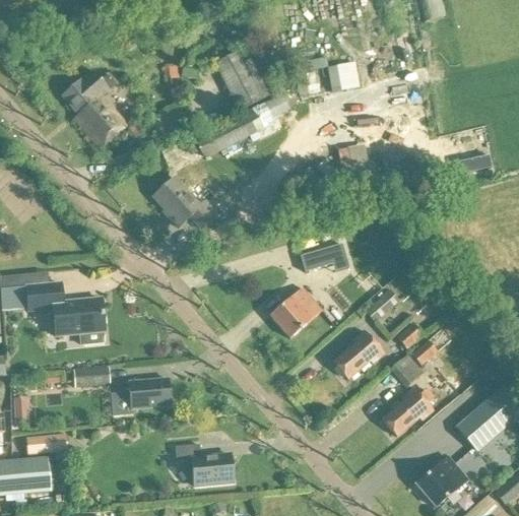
[(240,51),(213,63),(237,110),(269,94),(252,57),(244,60),(240,51)]
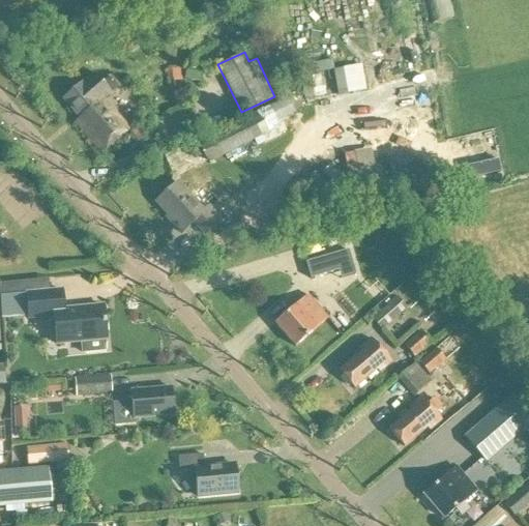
[(282,119),(296,113),(294,108),(305,105),(300,66),(286,68),(288,94),(187,144),(200,166),(254,138),(258,144),(287,129),(282,119)]
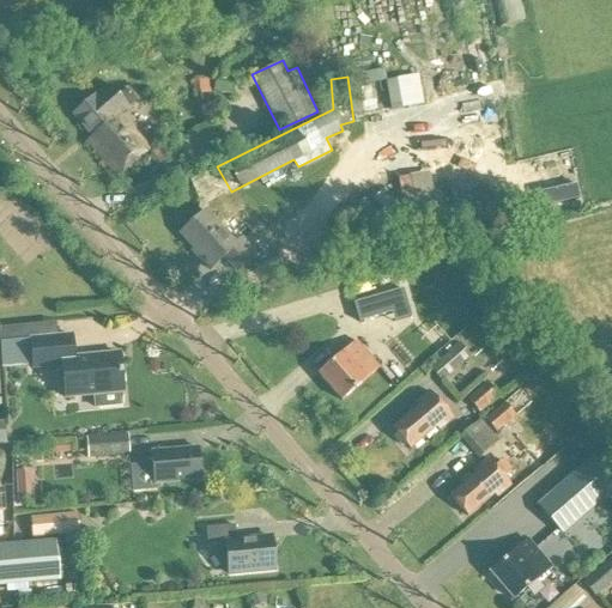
[(213,92),(211,78),(201,79),(204,93),(213,92)]
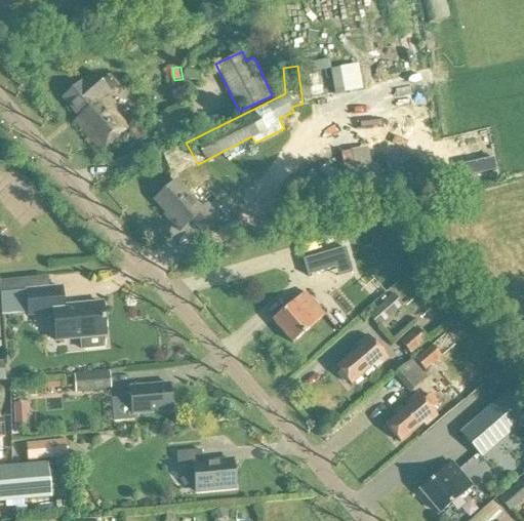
[(113,89),(122,81),(112,69),(104,76),(113,89)]
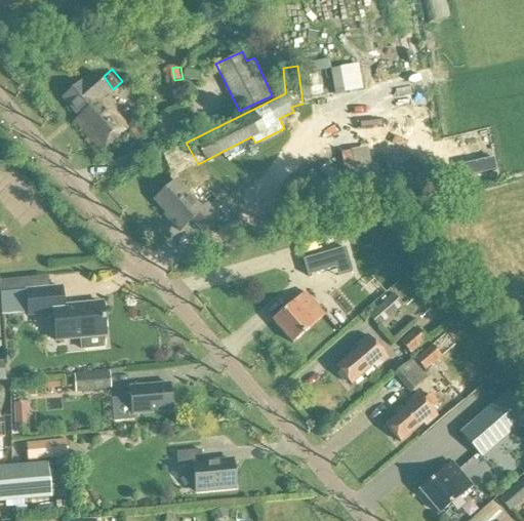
[(99,148),(128,124),(103,95),(110,89),(95,71),(83,80),(83,79),(63,95),(79,116),(75,119),(99,148)]
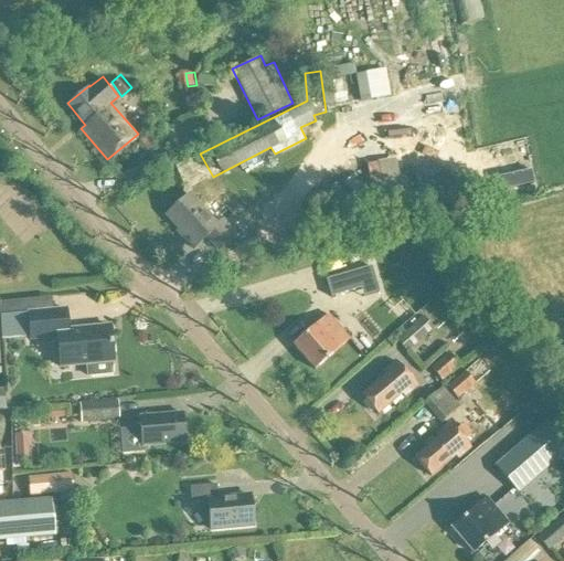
[(396,157),(368,162),(376,217),(405,212),(396,157)]
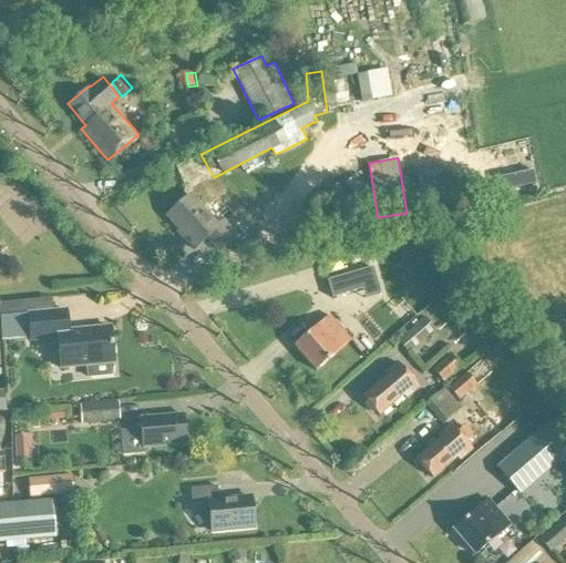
[(186,234),(184,235),(195,247),(207,236),(219,249),(238,232),(224,217),(217,223),(189,193),(167,213),(186,234)]
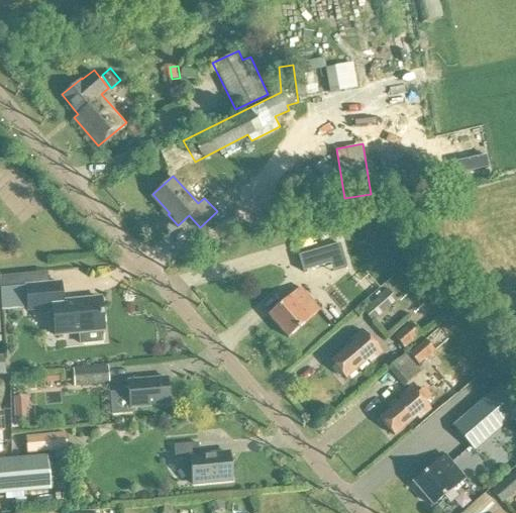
[(314,183),(280,188),(283,209),(332,202),(330,194),(316,196),(314,183)]
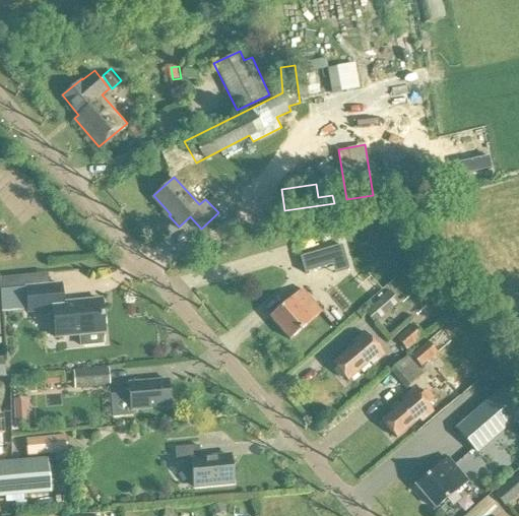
[(332,264),(327,248),(300,256),(305,271),(332,264)]
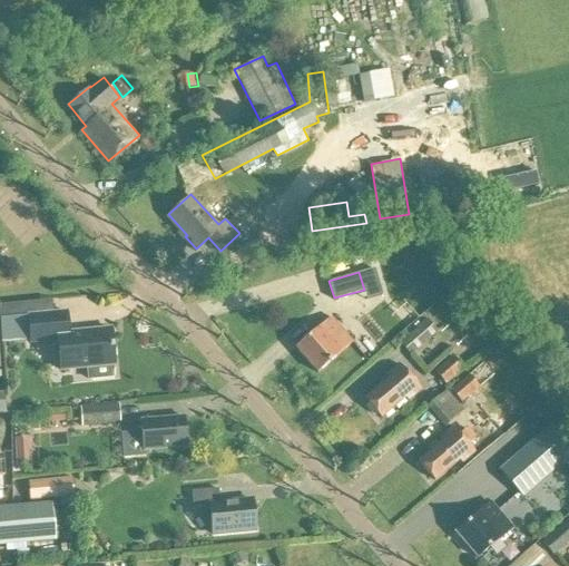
[(67,310),(54,311),(0,315),(2,334),(31,332),(31,340),(59,338),(61,368),(86,366),(88,378),(113,376),(111,363),(115,362),(111,327),(69,330),(67,310)]
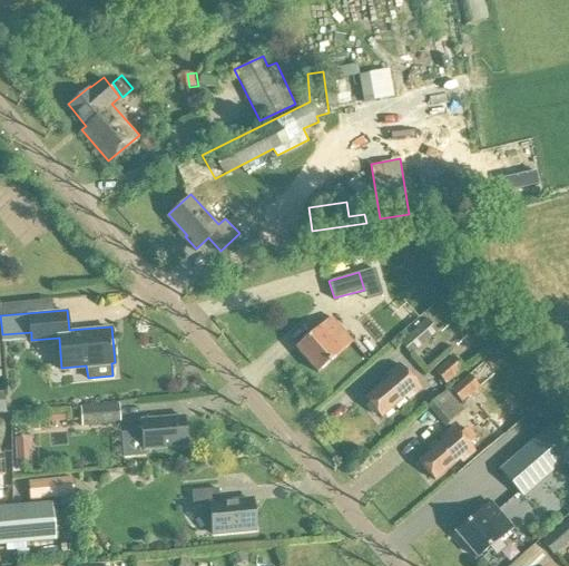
[(317,371),(353,340),(331,314),(296,345),(317,371)]
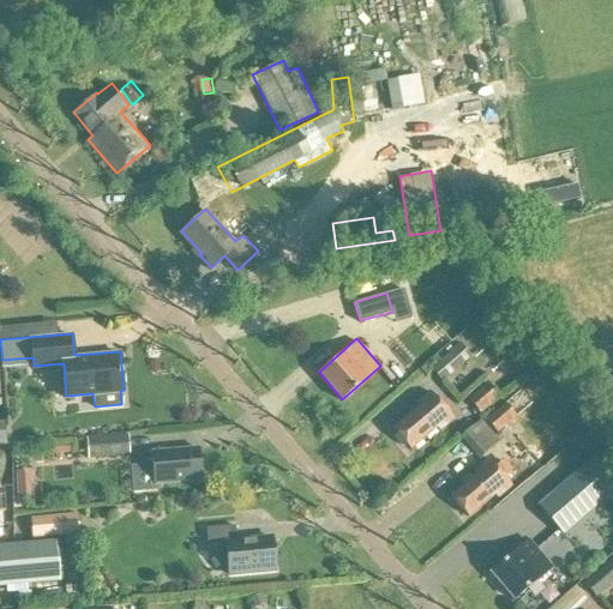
[(461,341),(431,366),(443,380),(473,355),(461,341)]
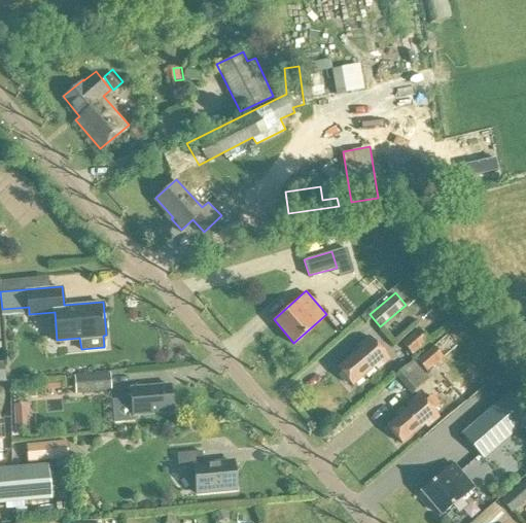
[(413,354),(430,339),(419,327),(402,341),(413,354)]
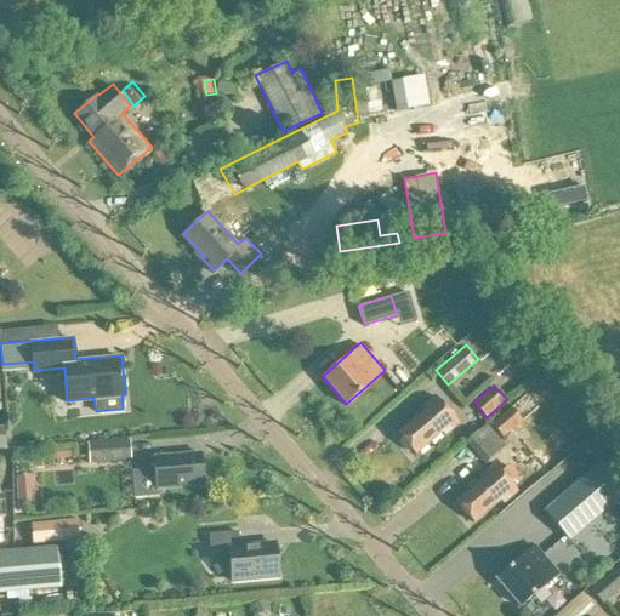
[(441,437),(459,422),(434,393),(421,405),(424,409),(398,431),(415,452),(438,433),(441,437)]
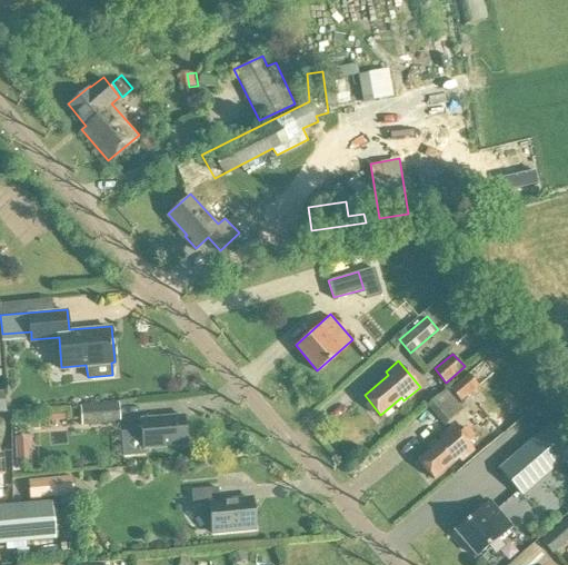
[(461,399),(478,385),(467,373),(450,387),(461,399)]
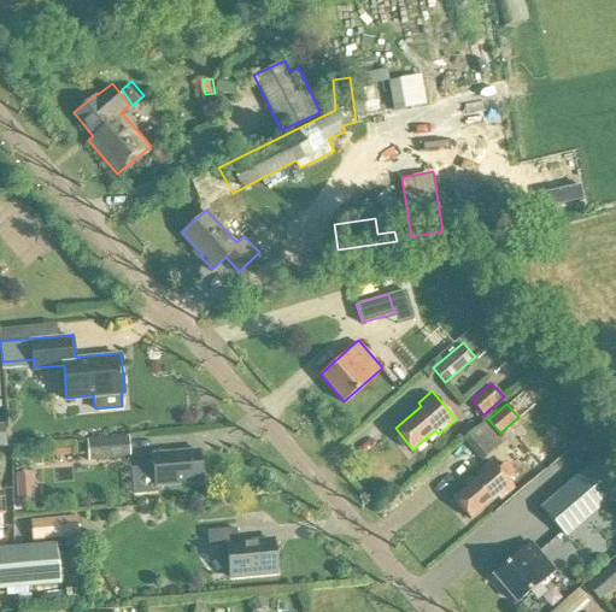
[(0,441),(15,441),(13,419),(0,419),(0,441)]
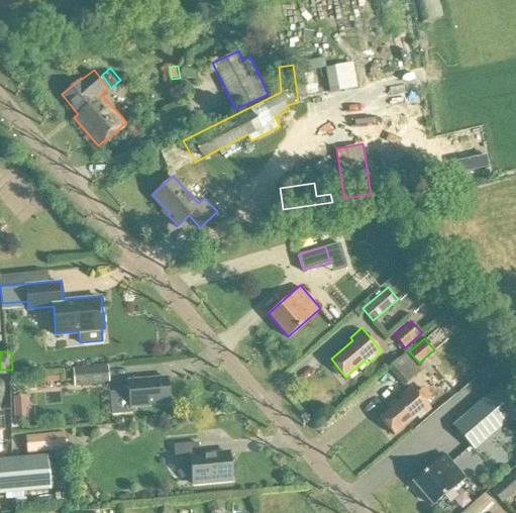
[(405,383),(421,370),(405,351),(390,365),(405,383)]
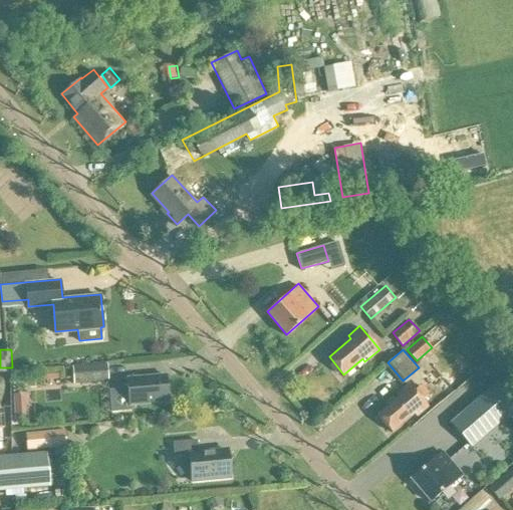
[(74,381),(107,378),(105,362),(72,365),(74,381)]
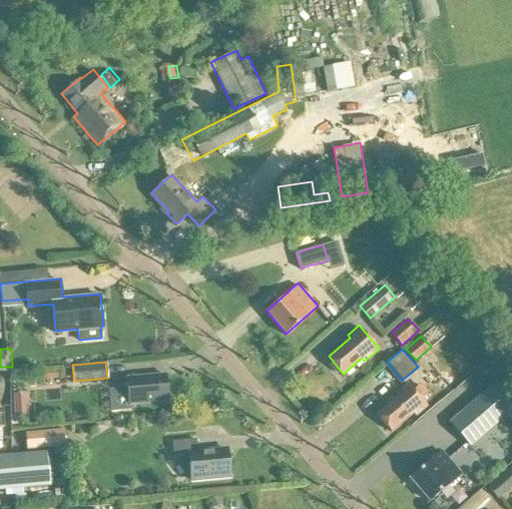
[(165,373),(126,376),(127,387),(111,388),(113,409),(130,408),(130,403),(168,400),(165,373)]
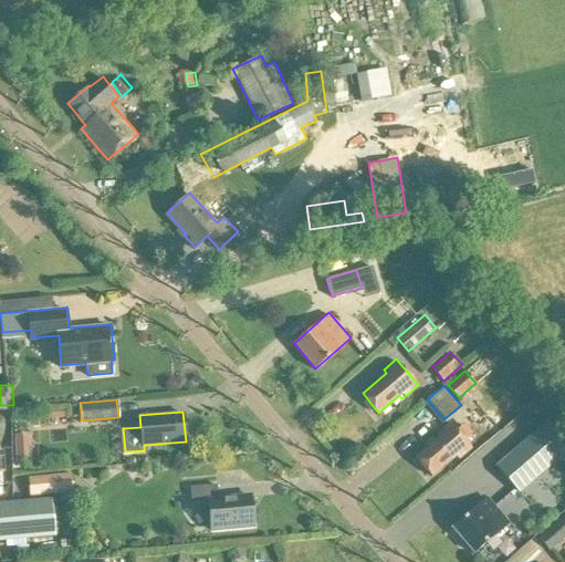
[(513,493),(564,450),(564,445),(544,419),(490,464),(502,480),(513,493)]
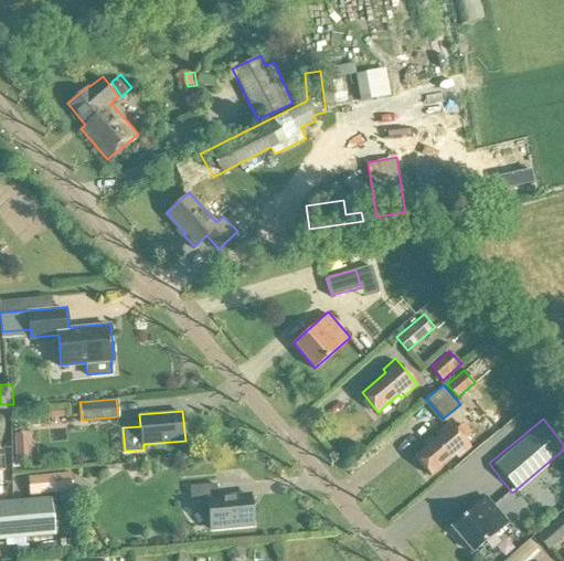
[(436,432),(438,435),(416,455),(432,473),(455,453),(458,456),(471,444),(449,420),(436,432)]
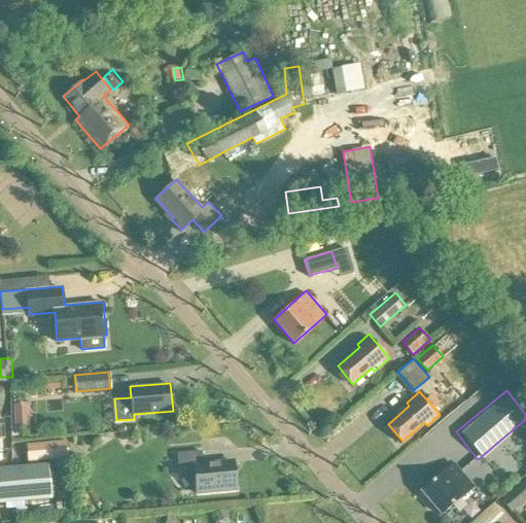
[(27,403),(13,403),(14,428),(28,428),(27,403)]
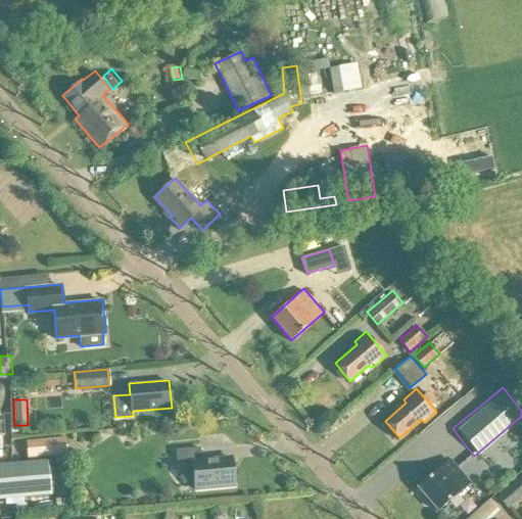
[(28,457),(68,453),(67,436),(27,440),(28,457)]
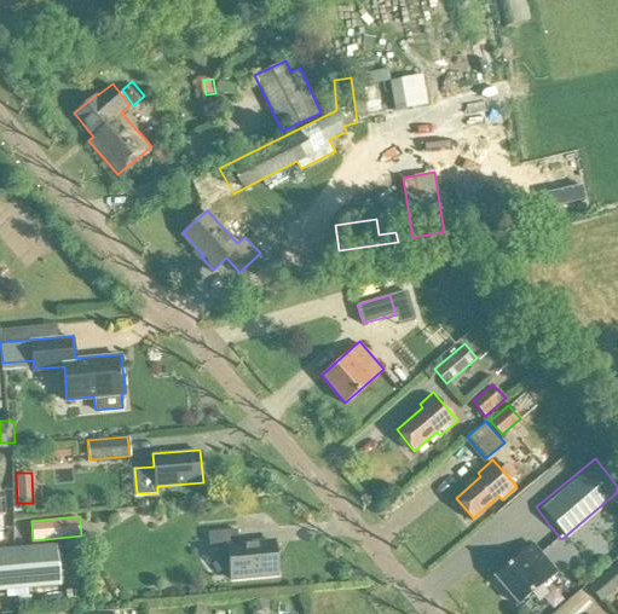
[(231,577),(278,572),(275,540),(240,544),(237,528),(208,531),(211,548),(227,545),(231,577)]
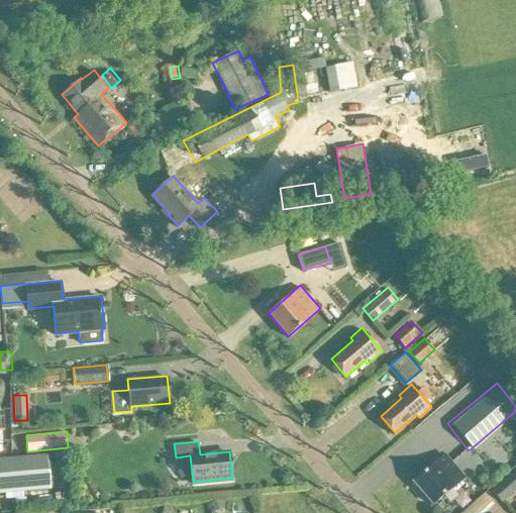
[(433,503),(465,476),(445,452),(413,481),(433,503)]
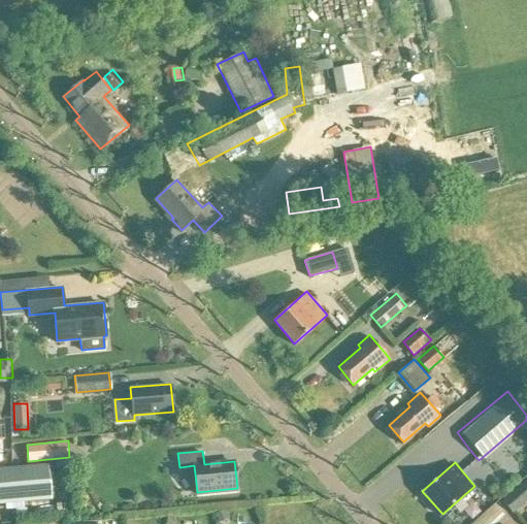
[(0,502),(51,498),(47,464),(0,467),(0,502)]
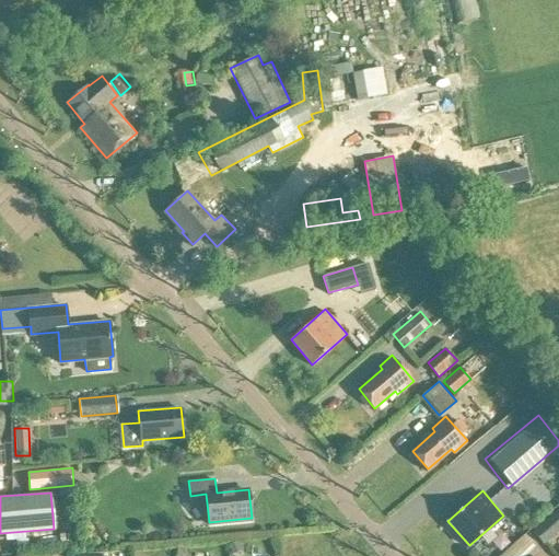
[(558,508),(534,531),(544,542),(558,529),(558,508)]
